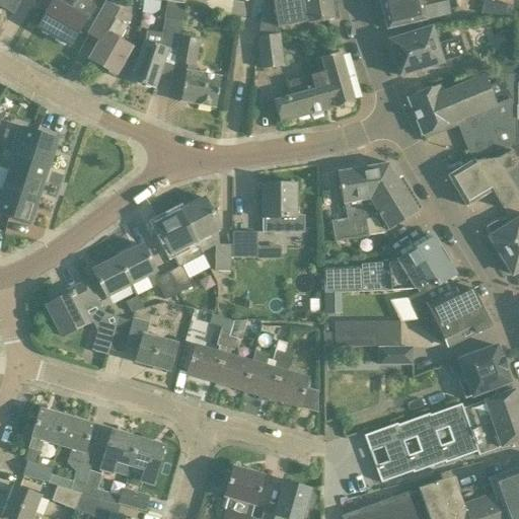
[(0,0),(0,5),(12,13),(19,0),(0,0)]
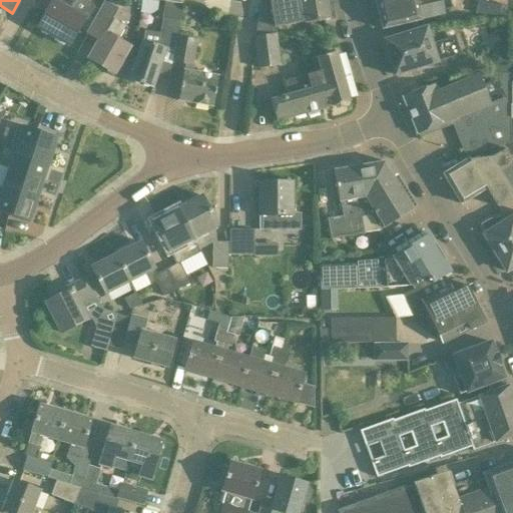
[(35,0),(34,3),(46,10),(36,28),(69,46),(84,18),(86,19),(91,11),(89,9),(92,5),(84,0),(35,0)]
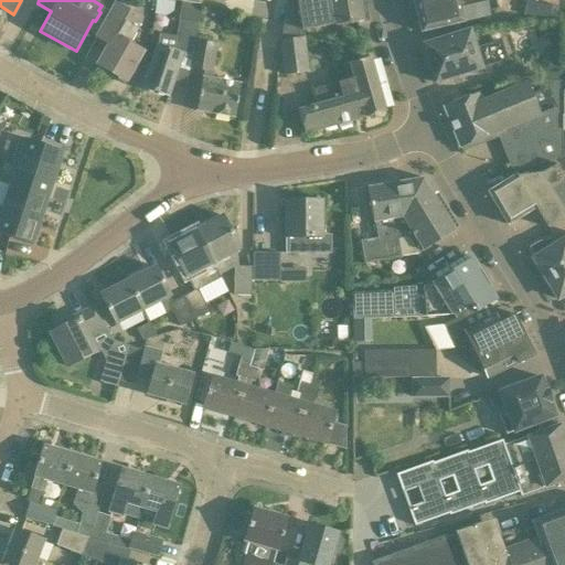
[(281,25),(279,41),(304,38),(302,31),(334,25),(336,25),(361,21),(362,21),(358,0),(288,0),(286,3),(281,25)]
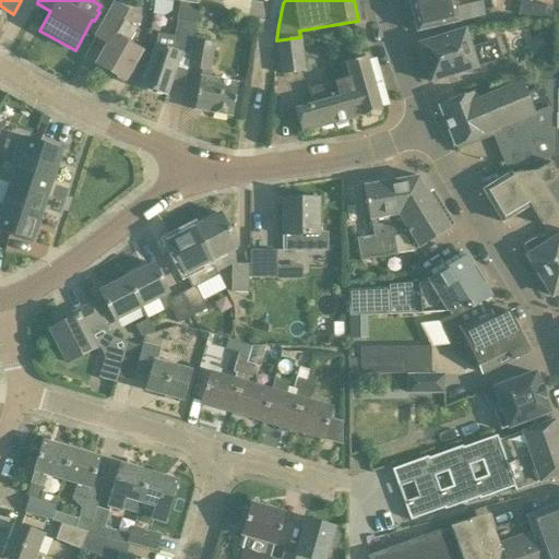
[(405,0),(415,33),(458,20),(459,23),(484,16),(479,0),(405,0)]
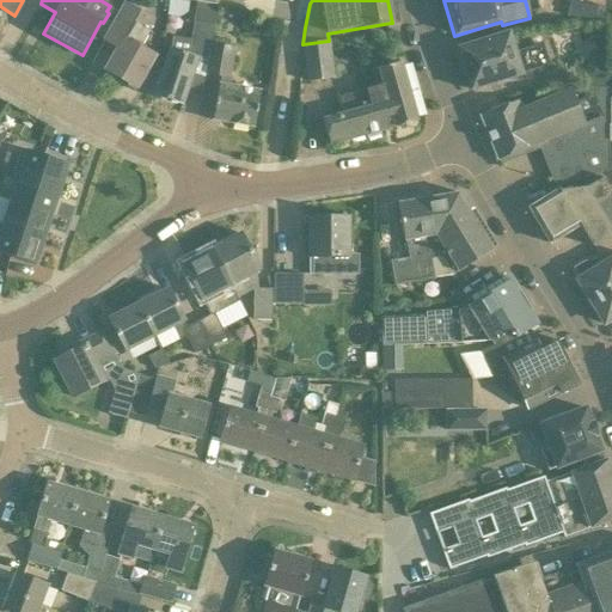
[(117,48),(105,69),(136,87),(154,56),(138,47),(153,20),(124,5),(104,41),(117,48)]
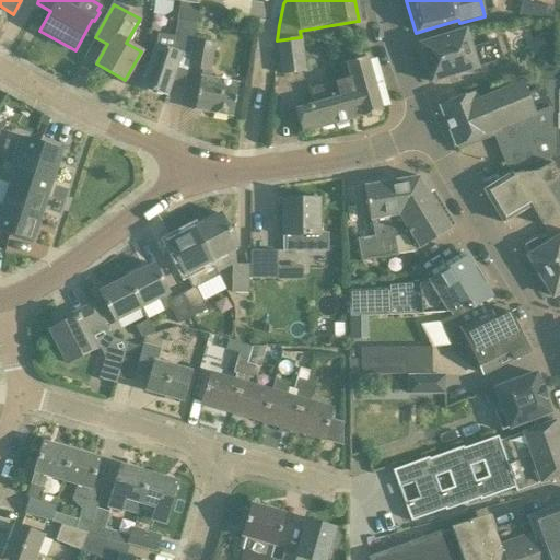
[(165,96),(181,53),(190,55),(193,42),(196,24),(177,21),(172,49),(155,44),(150,59),(141,88),(165,96)]
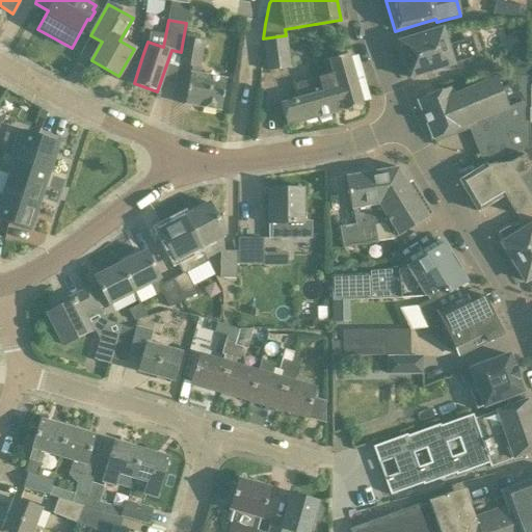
[(409,77),(452,64),(478,56),(472,38),(447,46),(442,29),(399,43),(409,77)]
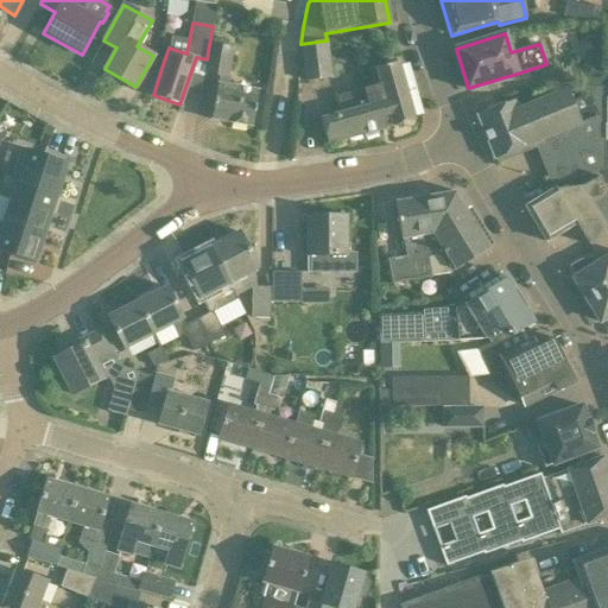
[(333,78),(327,40),(301,44),(305,82),(333,78)]
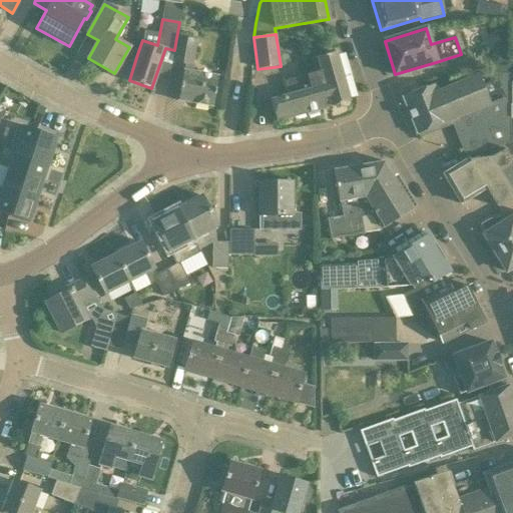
[(217,77),(192,72),(193,65),(192,64),(196,41),(176,38),(174,50),(172,63),(184,65),(178,100),(212,106),(217,77)]
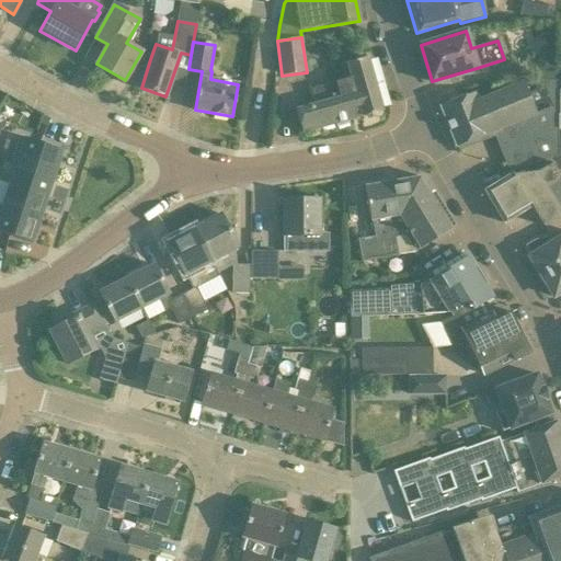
[(363,117),(363,116),(381,111),(367,58),(347,64),(351,78),(308,89),(312,104),(295,109),(299,125),(300,125),(302,134),(363,117)]
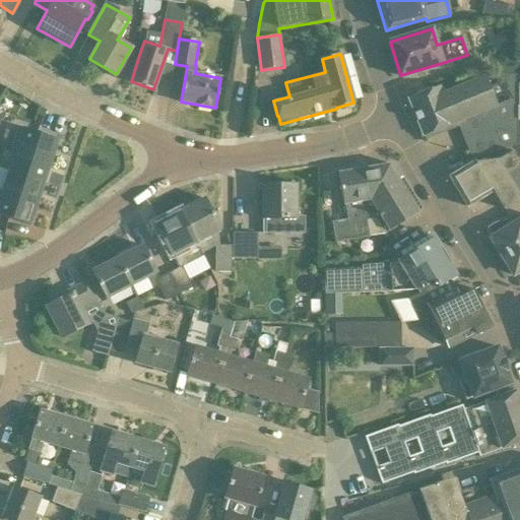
[(426,91),(408,100),(423,135),(457,122),(471,156),(495,152),(516,145),(517,119),(518,84),(518,77),(483,77),(443,93),(440,86),(426,91)]
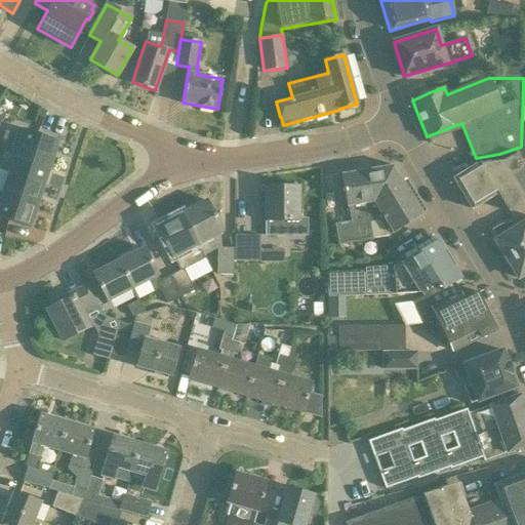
[(13,152),(51,164),(58,140),(38,134),(17,127),(10,151),(13,152)]
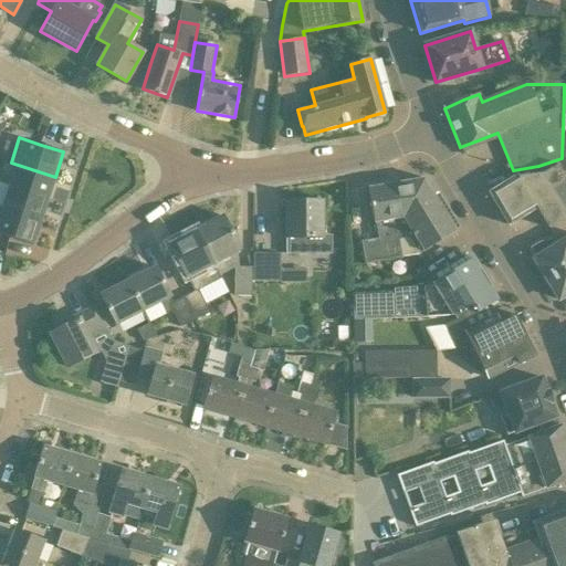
[(14,164),(8,186),(48,199),(55,177),(14,164)]
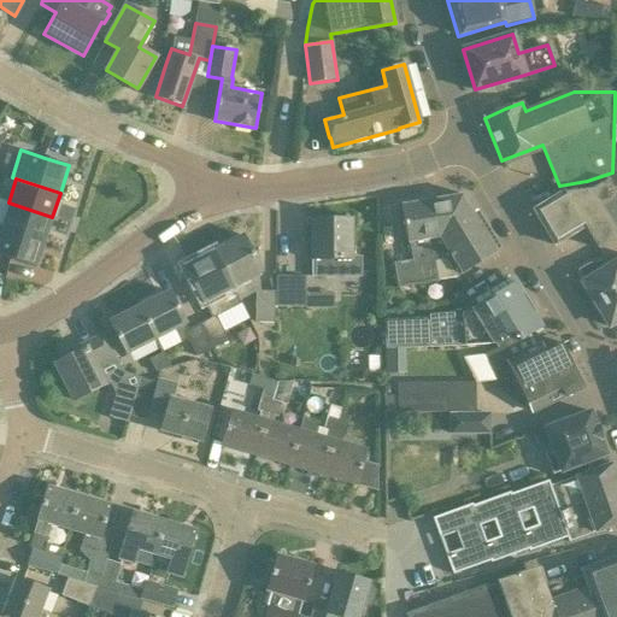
[(563,192),(533,210),(554,246),(554,245),(583,227),(598,248),(616,245),(616,194),(607,180),(592,189),(564,193),(563,192)]
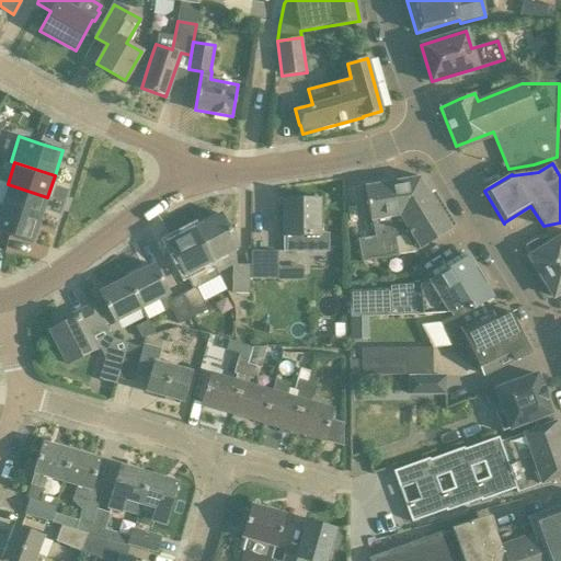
[(376,238),(358,240),(363,262),(387,258),(382,236),(393,233),(390,215),(398,214),(430,193),(420,176),(388,182),(365,185),(370,221),(373,221),(376,238)]
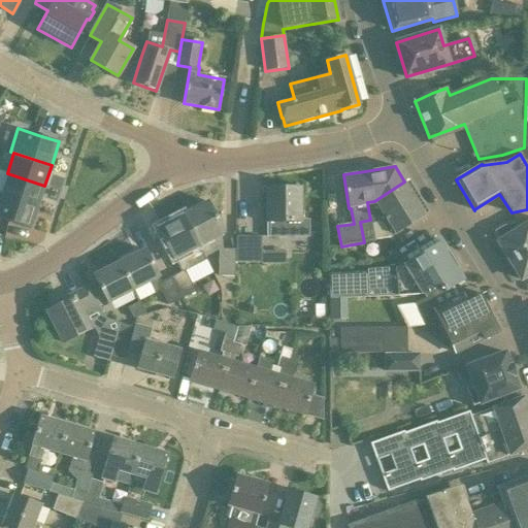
[(7,173),(0,194),(38,206),(44,186),(7,173)]
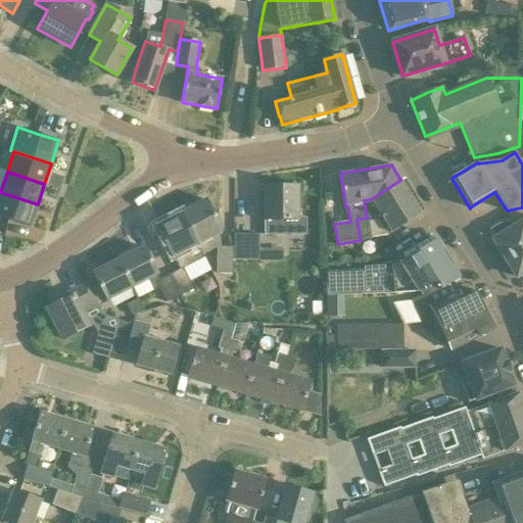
[(367,218),(357,220),(361,240),(372,238),(370,222),(375,221),(384,236),(390,233),(422,214),(400,180),(371,199),(364,200),(367,218)]
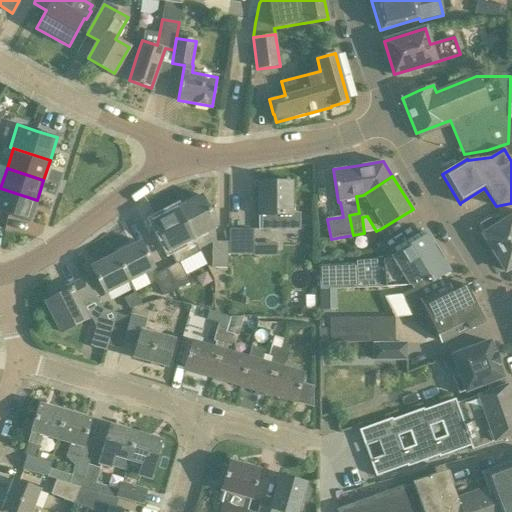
[(300,213),(291,213),(291,182),(259,182),(259,230),(300,230),(300,213)]
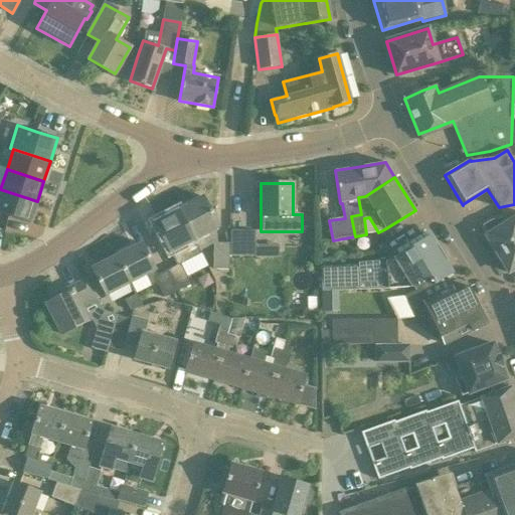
[(0,213),(29,223),(37,201),(0,189),(0,188),(0,213)]
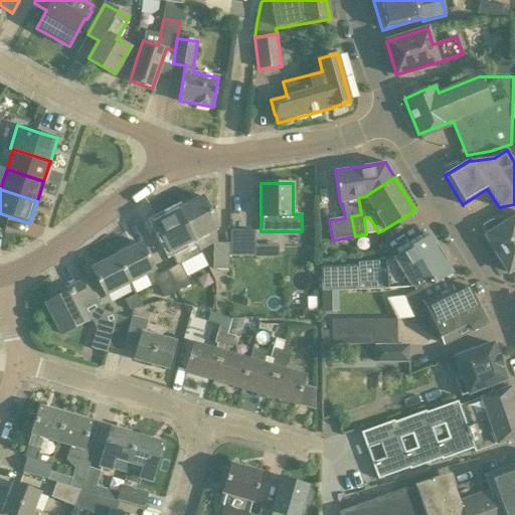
[(202,196),(177,210),(199,251),(212,244),(212,270),(228,270),(229,243),(217,243),(216,228),(218,227),(202,196)]
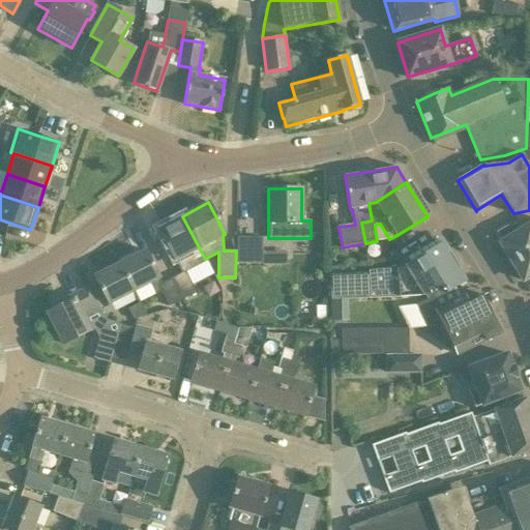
[(174,260),(175,260),(182,273),(172,278),(182,299),(196,293),(185,271),(206,262),(205,259),(182,216),(157,229),(174,260)]
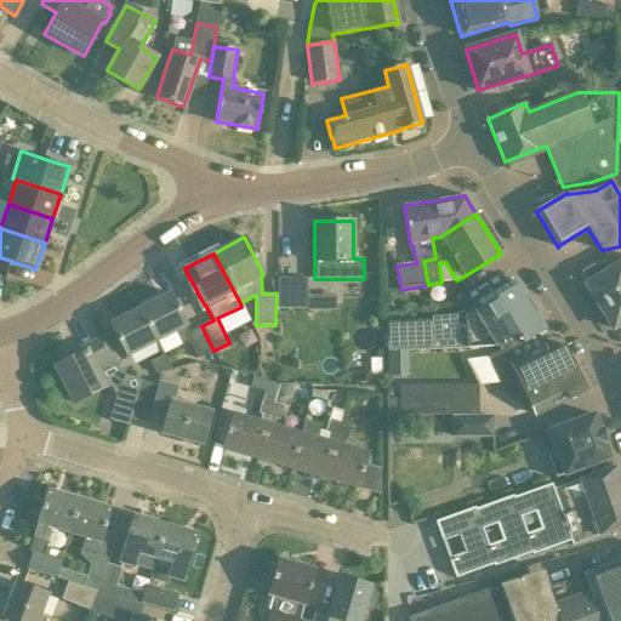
[(620,263),(609,269),(604,261),(591,263),(577,271),(588,288),(587,288),(593,297),(592,297),(602,313),(603,313),(613,328),(620,323),(620,263)]
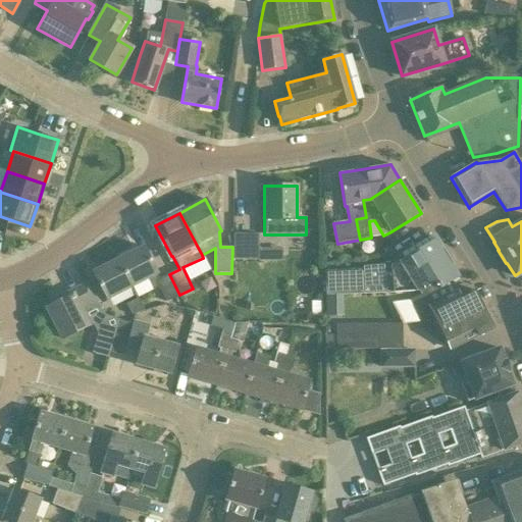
[(258,235),(233,235),(233,259),(258,260),(258,235)]
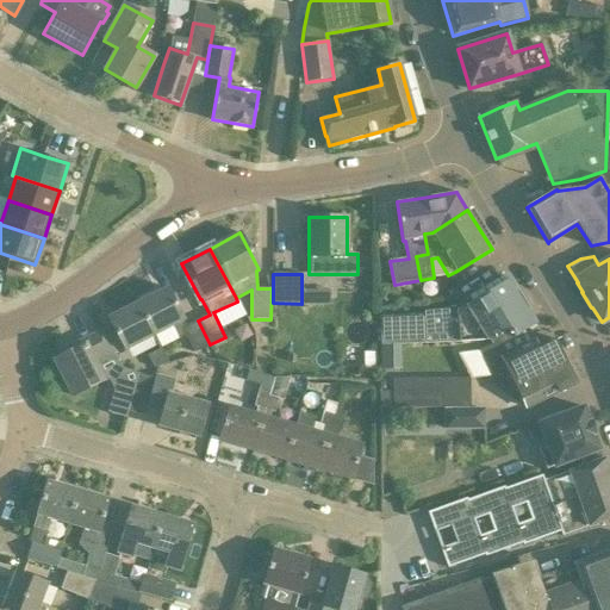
[(381,344),(485,341),(489,341),(505,331),(509,337),(514,338),(537,324),(509,279),(458,310),(458,307),(422,310),(423,316),(380,318),(381,344)]
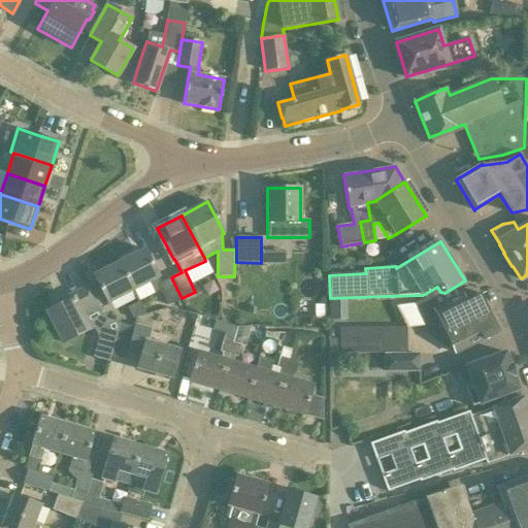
[(133,290),(159,276),(144,249),(119,262),(133,290)]
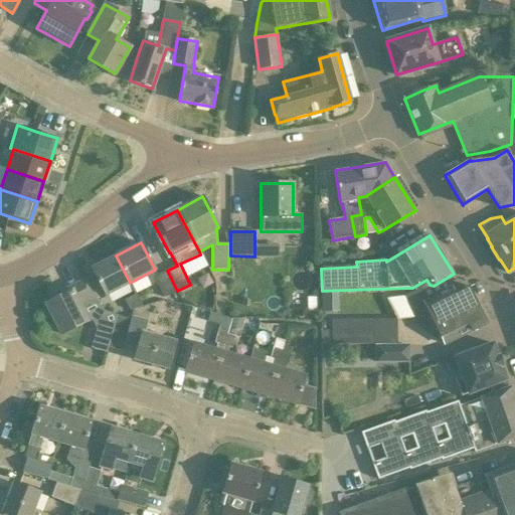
[(105,296),(130,283),(116,255),(91,269),(105,296)]
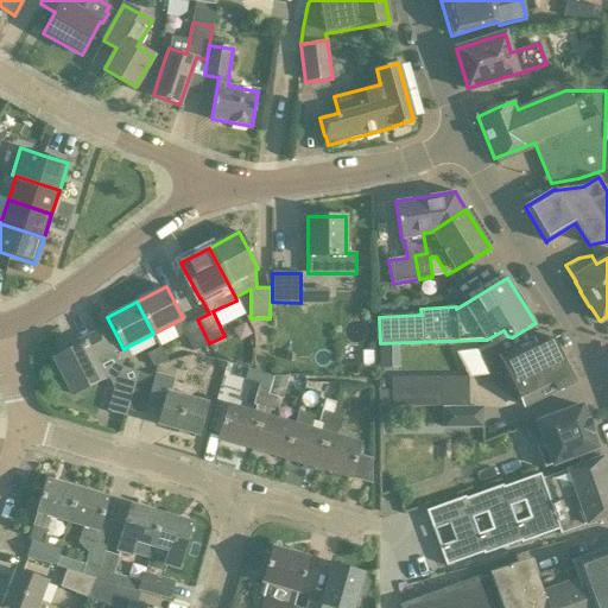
[(187,325),(181,328),(184,334),(194,352),(209,343),(197,320),(187,325)]
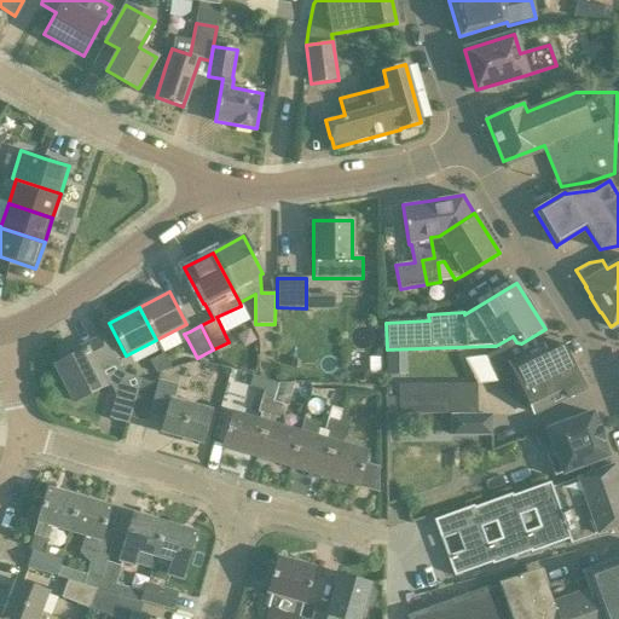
[(79,346),(81,352),(55,365),(73,403),(105,386),(96,365),(115,356),(103,334),(79,346)]
